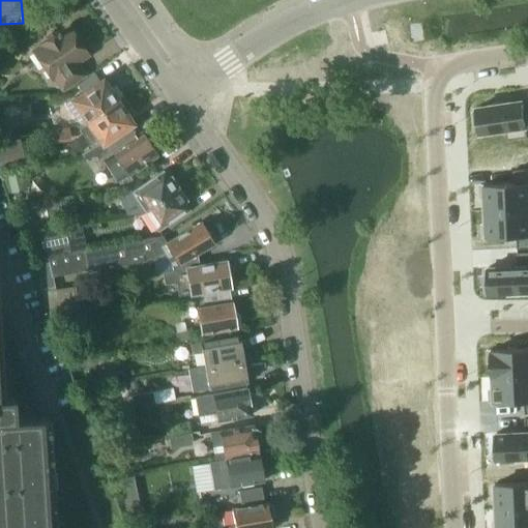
[(47,38),(46,44),(40,47),(40,48),(33,53),(53,82),(55,80),(63,92),(85,77),(78,65),(90,57),(69,28),(63,32),(62,32),(57,36),(52,35),(47,38)]
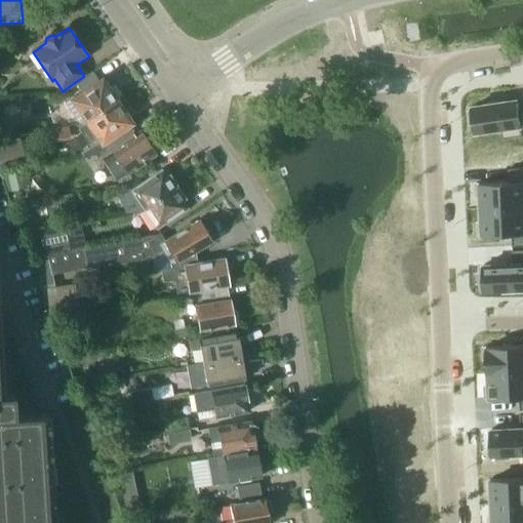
[(107,90),(102,83),(101,83),(94,74),(69,92),(80,109),(72,114),(80,127),(88,122),(119,101),(111,87),(107,90)]
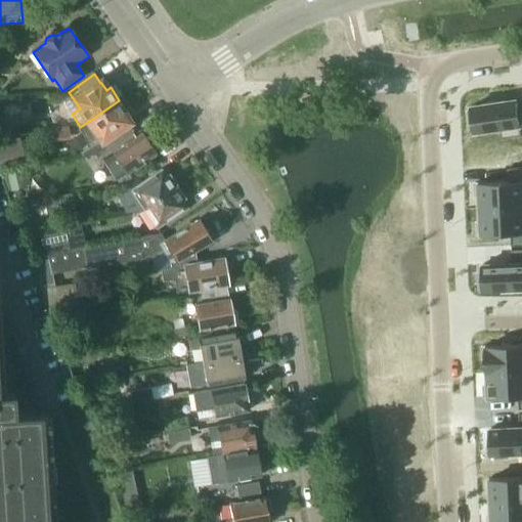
[(130,124),(125,116),(128,114),(119,100),(88,122),(80,127),(93,147),(82,155),(84,159),(103,156),(112,149),(105,140),(130,124)]
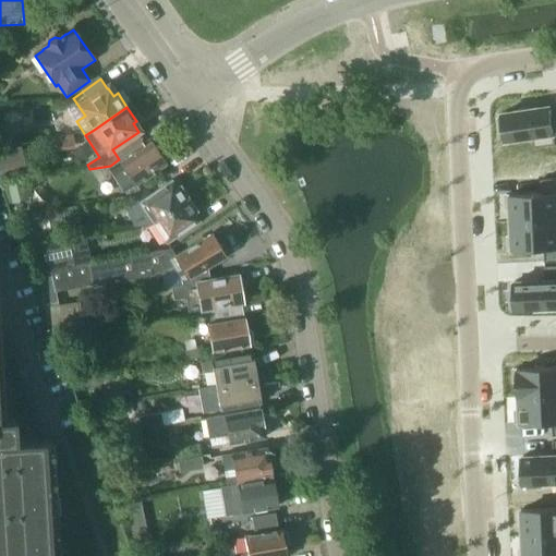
[(502,120),(498,121),(500,136),(504,135),(505,145),(534,141),(535,150),(555,146),(555,119),(553,108),(500,116),(502,120)]
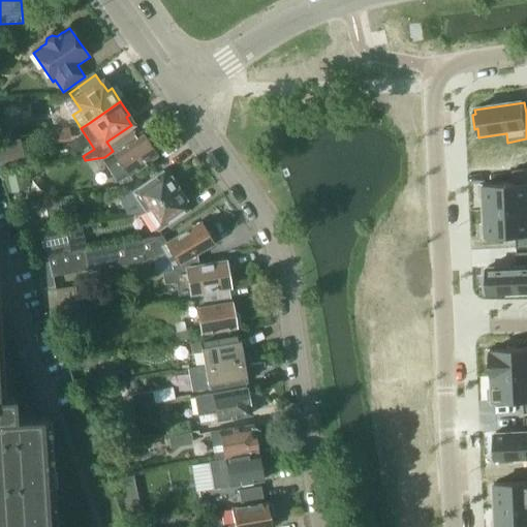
[(0,140),(5,169),(27,165),(25,155),(16,156),(13,147),(26,145),(24,135),(0,140)]
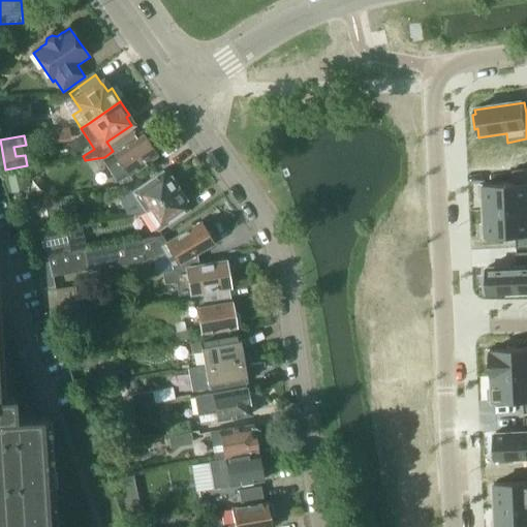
[(116,155),(105,162),(119,183),(129,176),(157,157),(156,155),(157,151),(154,146),(149,145),(144,136),(116,155)]
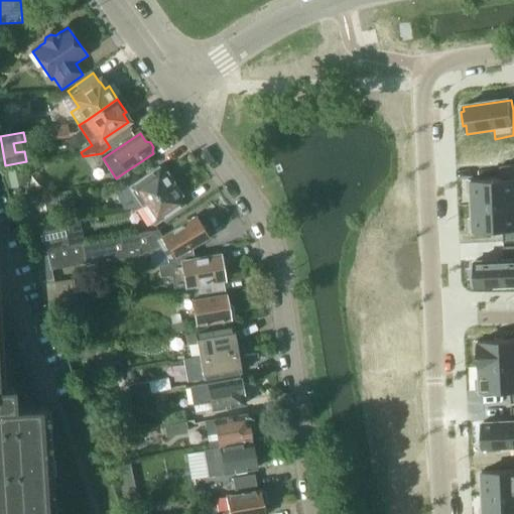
[(472,182),(468,182),(469,195),(473,195),(473,208),(513,206),(513,167),(502,168),(502,180),(472,182)]
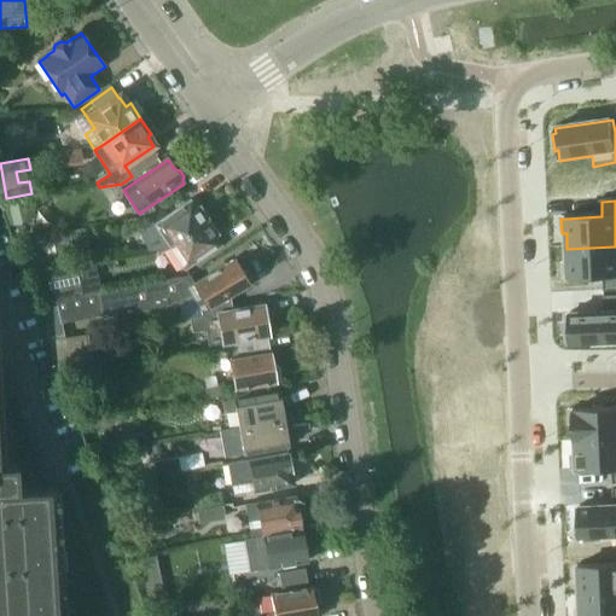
[(155,226),(170,248),(210,221),(199,207),(196,209),(191,202),(155,226)]
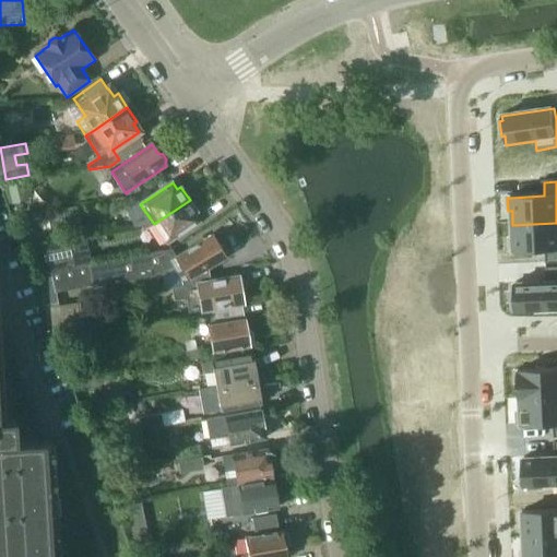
[(190,200),(154,224),(167,245),(200,223),(196,216),(199,213),(190,200)]
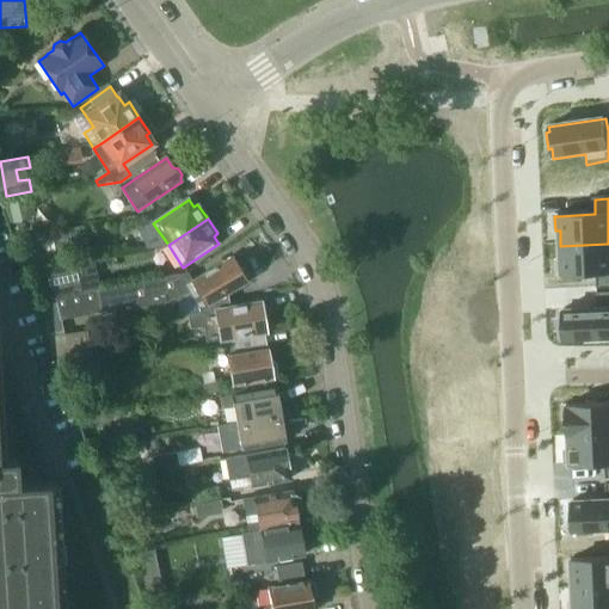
[(26,254),(68,247),(65,233),(24,240),(26,254)]
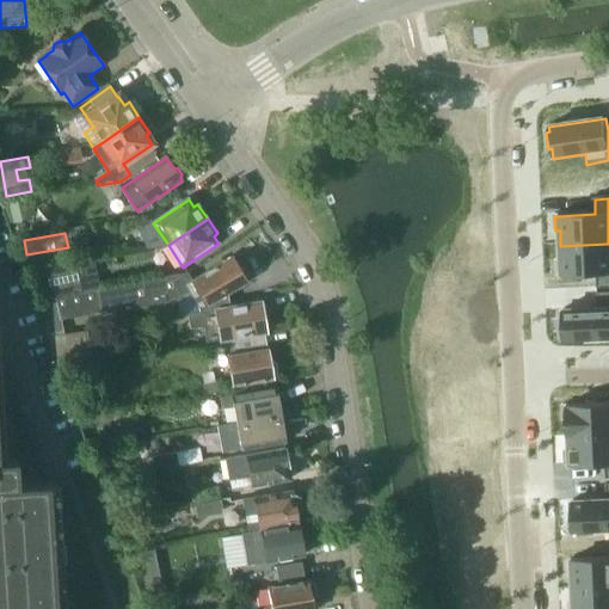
[(561,262),(557,262),(558,276),(561,276),(597,275),(598,289),(608,288),(608,244),(560,246),(561,262)]
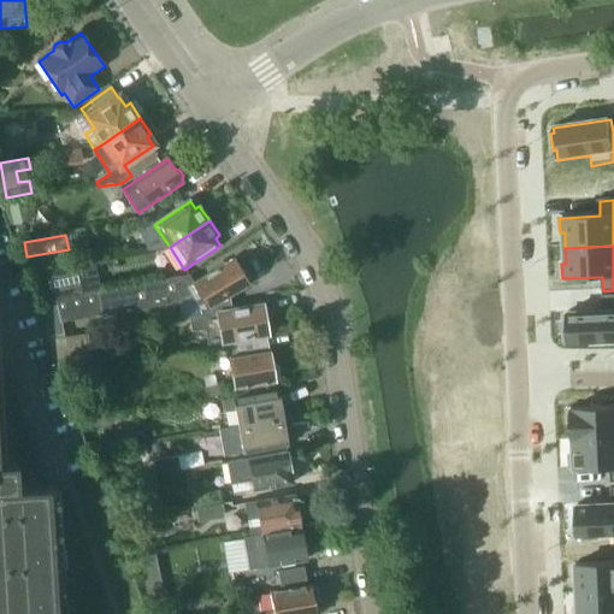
[(230,297),(251,285),(249,284),(251,278),(247,272),(241,271),(236,260),(195,284),(190,276),(187,278),(172,281),(146,285),(98,294),(58,302),(62,323),(102,316),(102,318),(117,316),(166,306),(167,307),(184,303),(193,299),(200,310),(230,297)]
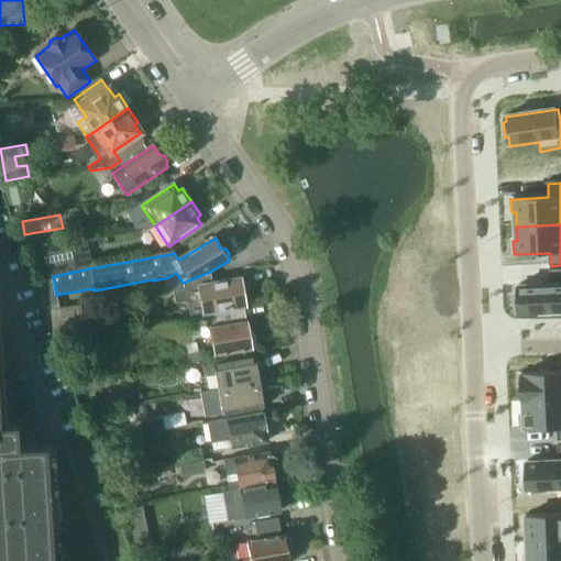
[(80,252),(78,242),(47,249),(50,259),(45,259),(48,277),(53,276),(89,268),(86,256),(73,260),(72,253),(80,252)]
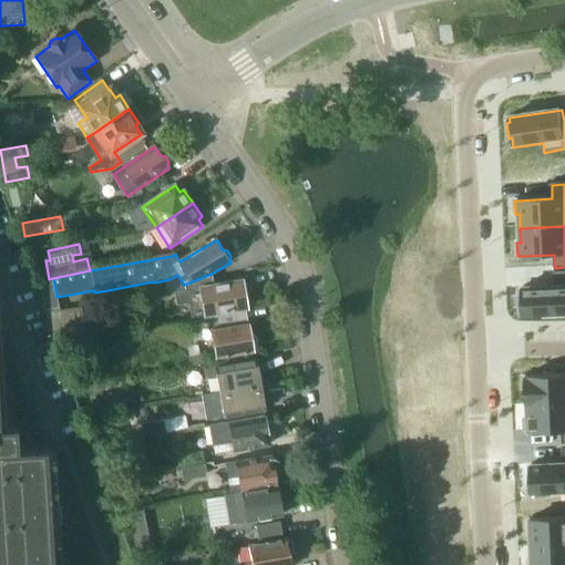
[(556,287),(523,288),(524,318),(564,316),(564,271),(555,273),(556,287)]
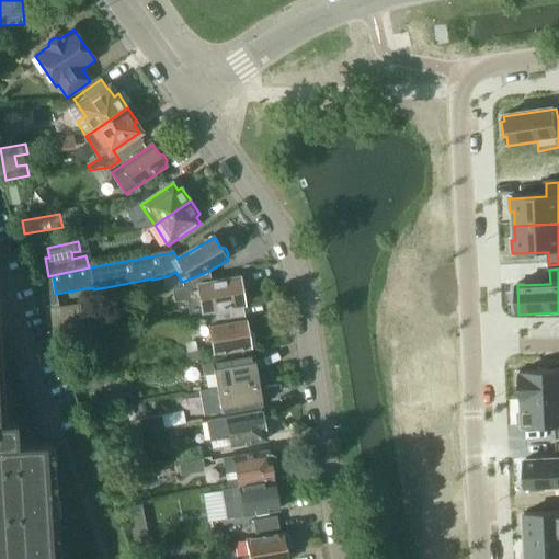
[(212,284),(209,271),(182,282),(185,296),(190,296),(193,314),(243,306),(239,280),(212,284)]
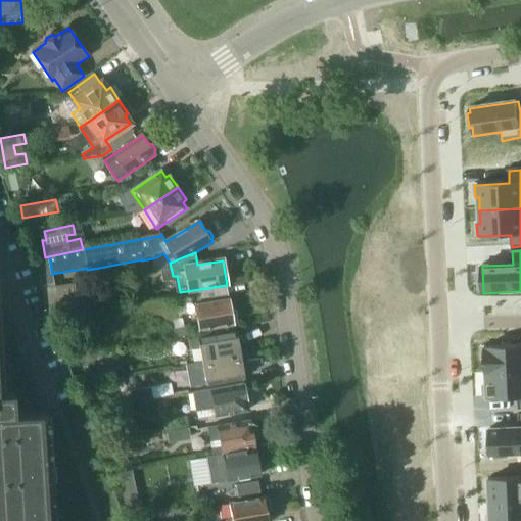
[(195,305),(200,332),(234,326),(237,321),(236,311),(231,308),(227,287),(201,291),(202,299),(212,298),(214,301),(195,305)]
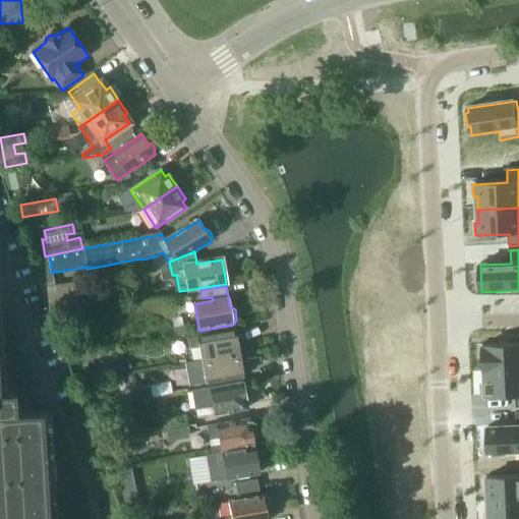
[(56,518),(55,499),(55,496),(46,497),(45,480),(54,479),(52,455),(52,452),(44,453),(43,437),(51,436),(50,411),(41,412),(0,292),(0,518),(56,518)]
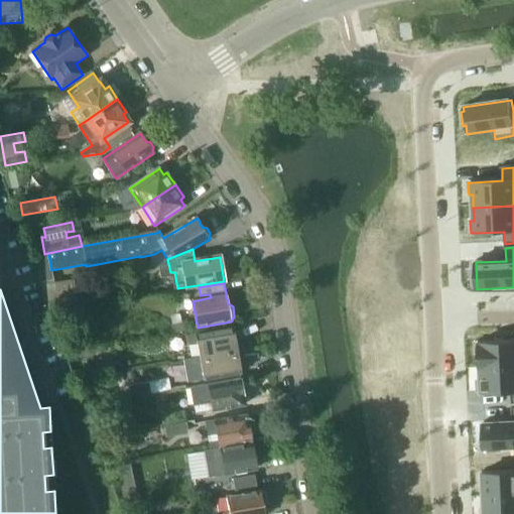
[(240,350),(239,341),(234,338),(232,329),(168,340),(169,346),(188,343),(189,346),(199,344),(201,358),(240,350)]
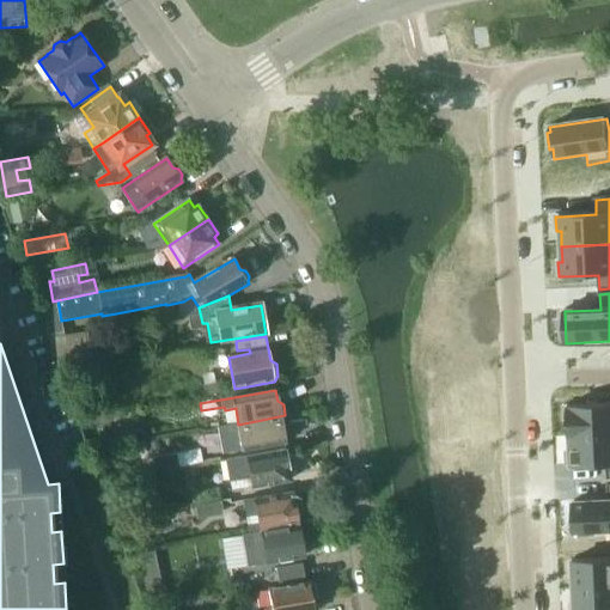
[(609,404),(565,408),(565,422),(569,421),(571,438),(609,434),(609,404)]
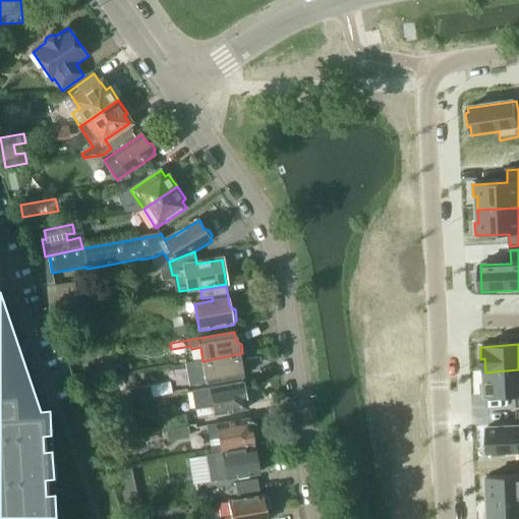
[(242,353),(203,361),(207,384),(243,378),(241,368),(244,364),(242,353)]
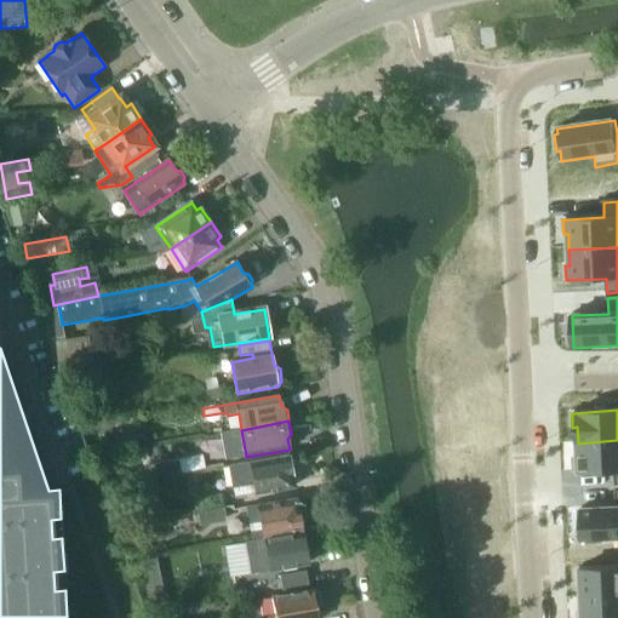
[(579,459),(574,459),(574,474),(598,473),(616,471),(616,487),(617,487),(617,440),(578,444),(579,459)]
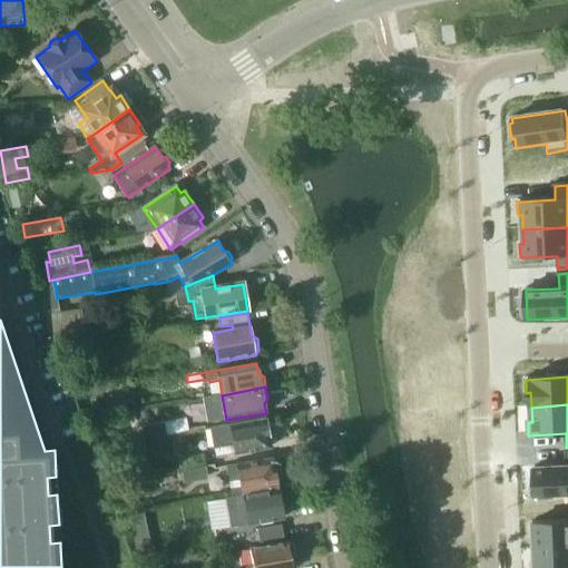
[(148,409),(125,414),(128,431),(153,427),(148,409)]
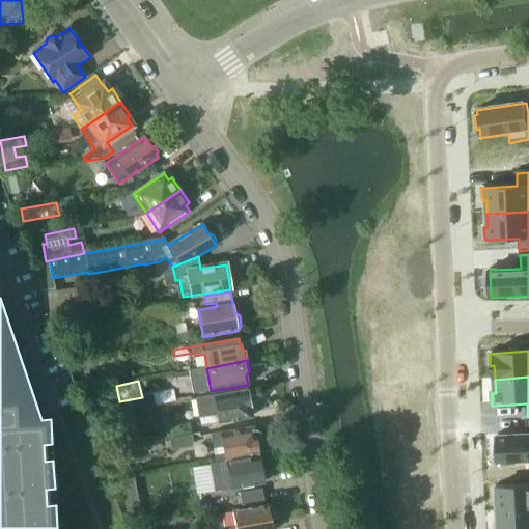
[(249,391),(196,399),(199,417),(218,414),(219,423),(253,417),(251,406),(253,402),(252,396),(249,393),(249,391)]
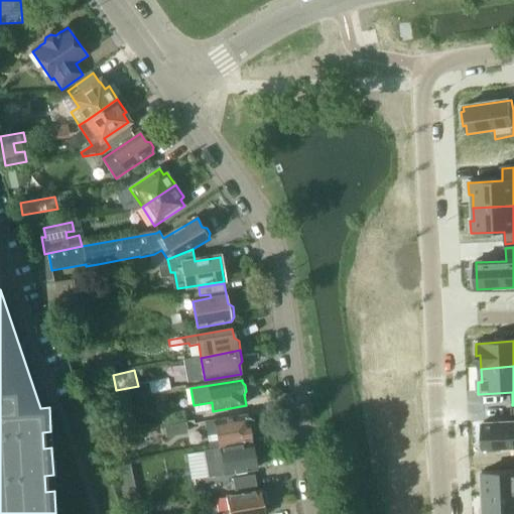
[(513,422),(484,424),(485,451),(489,451),(489,455),(503,454),(503,450),(513,448),(513,410),(513,422)]
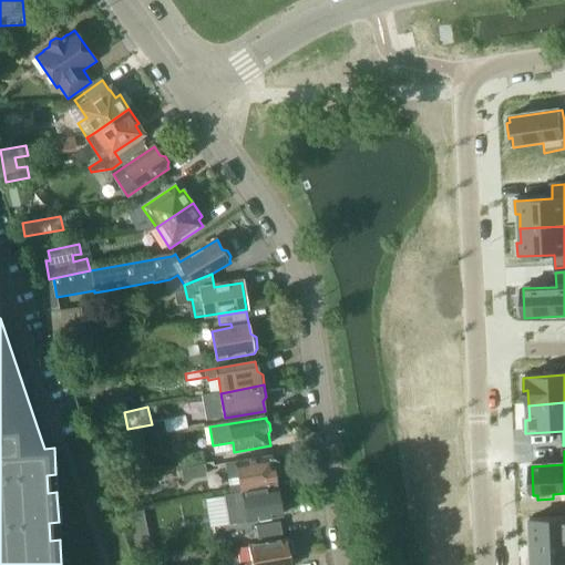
[(273,456),(227,464),(233,493),(277,485),(277,482),(279,478),(278,471),(275,469),(273,456)]
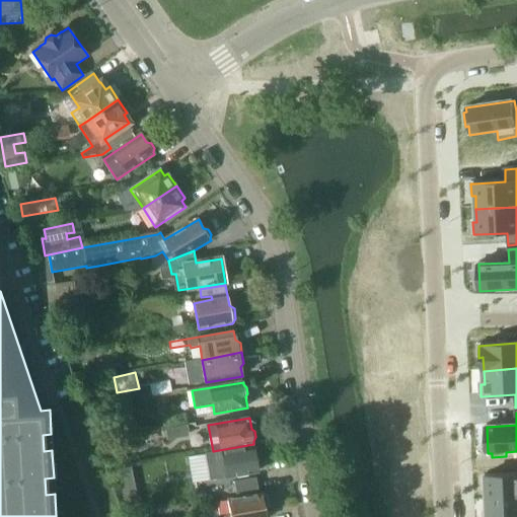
[(189,432),(188,426),(165,430),(166,436),(189,432)]
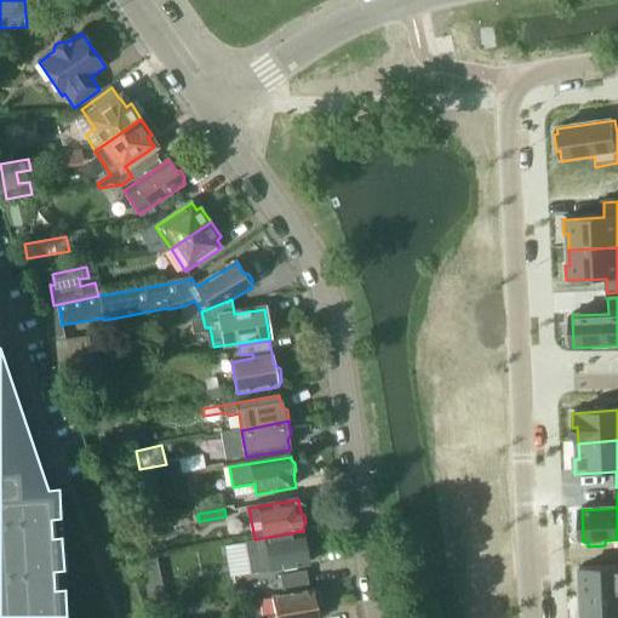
[(303,532),(246,543),(252,574),(309,565),(308,561),(312,558),(310,549),(305,545),(303,532)]
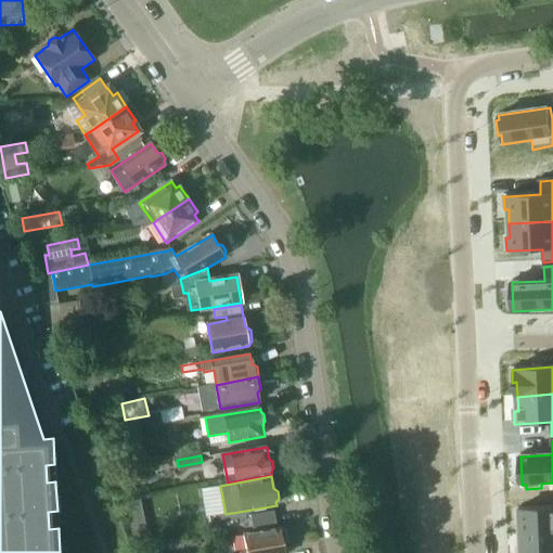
[(552,508),(519,510),(521,537),(552,535),(552,508)]
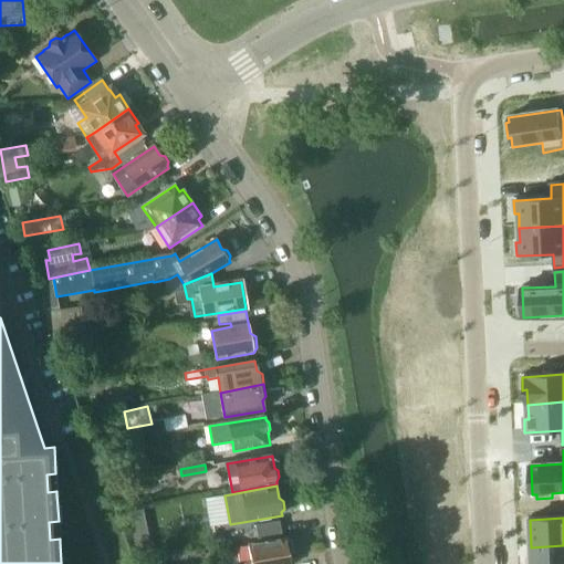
[(282,538),(279,523),(257,526),(257,529),(230,533),(232,544),(241,543),(241,544),(259,541),(259,542),(282,538)]
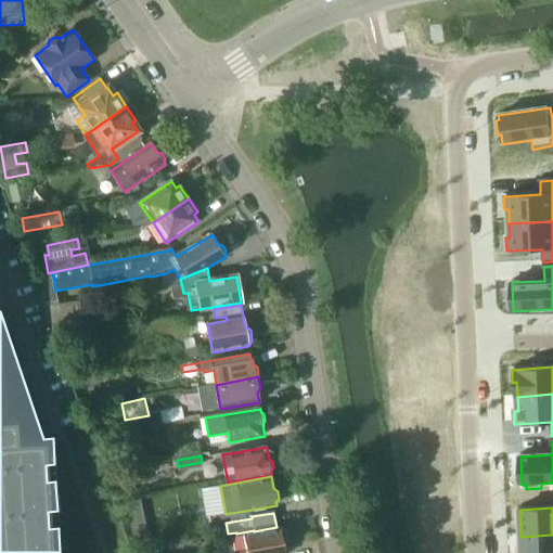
[(244,535),(247,552),(284,552),(283,543),(287,543),(285,530),(281,531),(281,528),(244,535)]
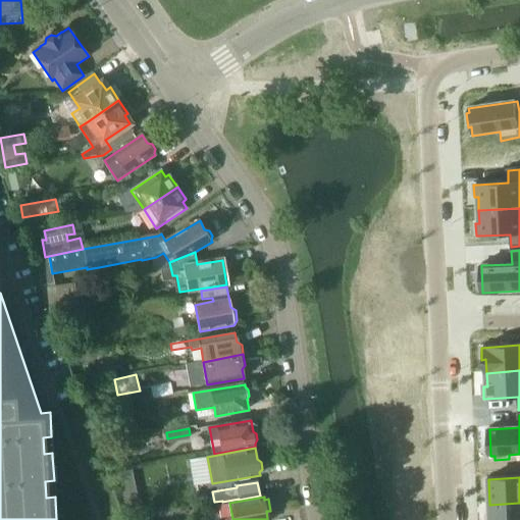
[(519,503),(489,505),(490,519),(519,519),(519,503)]
